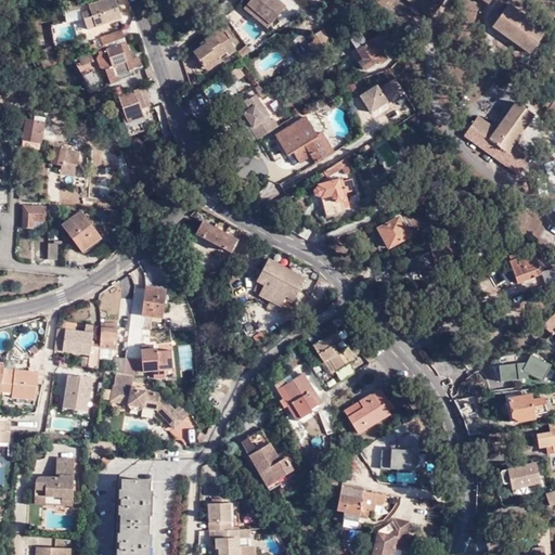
[(87,30),(121,18),(114,0),(104,0),(88,7),(89,10),(80,13),(87,30)]
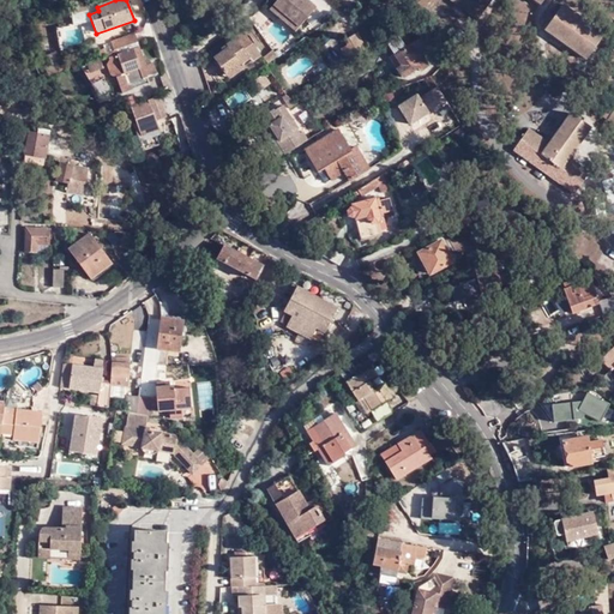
[(274,0),(272,2),(299,25),(314,6),(307,0),(274,0)]
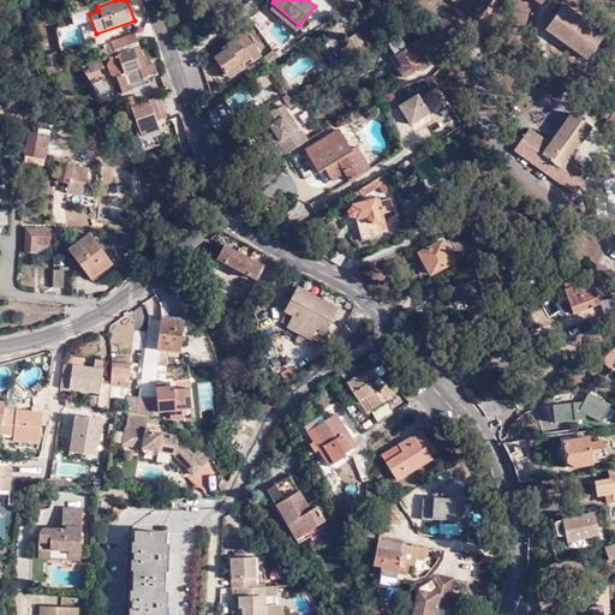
[(417,12),(421,9),(411,0),(408,4),(417,12)]
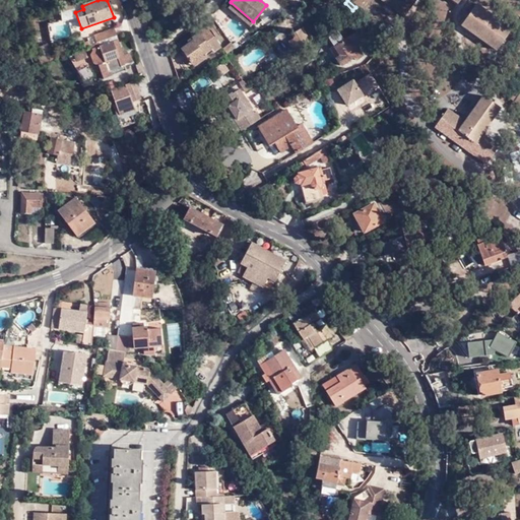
[(381,0),(402,14),(411,0),(381,0)]
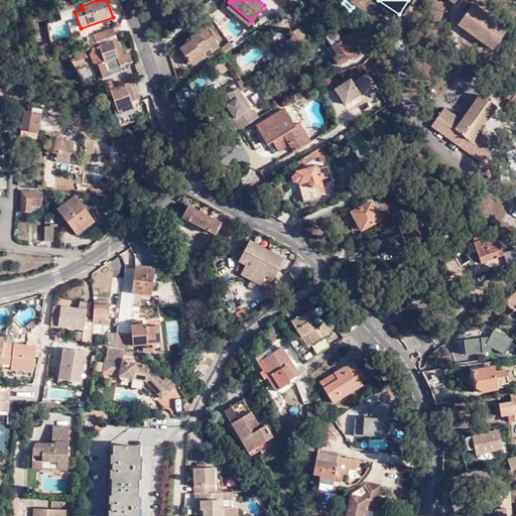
[(455,23),(491,48),(506,26),(471,1),(455,23)]
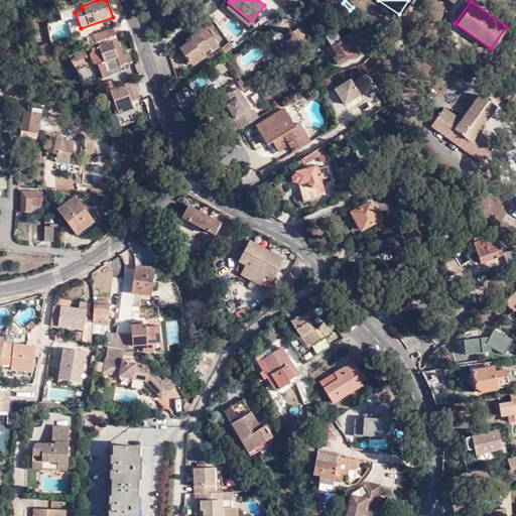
[(248,25),(251,21),(229,2),(226,6),(248,25)]
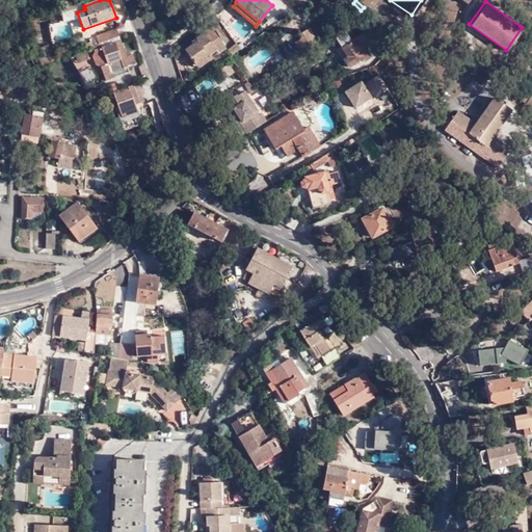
[(74,5),(56,11),(57,15),(75,9),(74,5)]
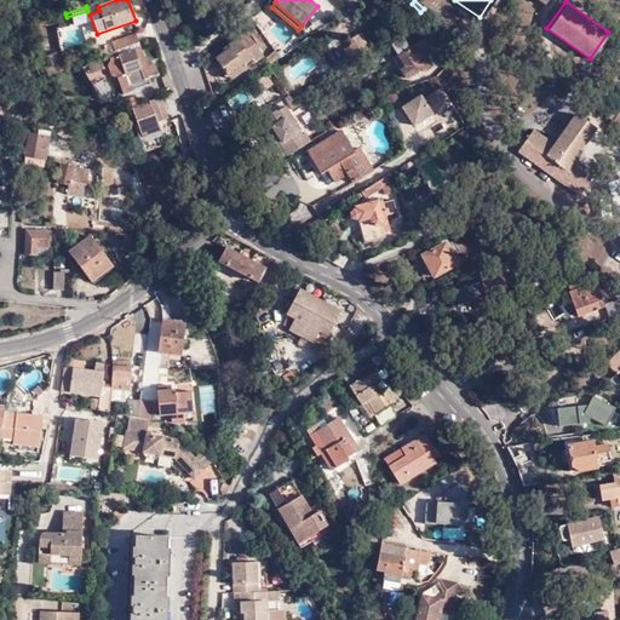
[(402,65),(409,74),(424,63),(428,69),(436,64),(430,56),(445,45),(434,29),(413,45),(405,32),(392,40),(407,62),(402,65)]
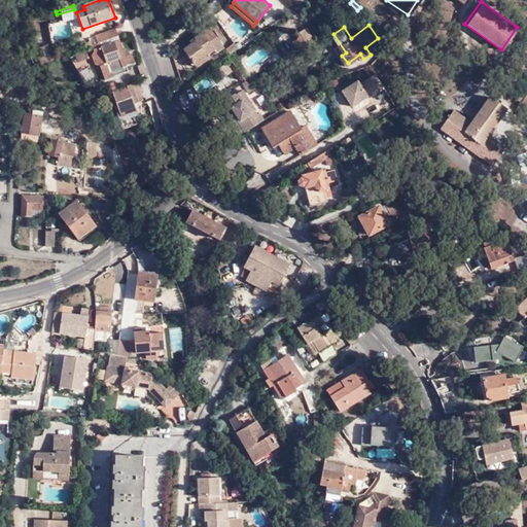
[(196,40),(191,43),(183,49),(197,68),(224,47),(209,27),(194,38),(196,40)]
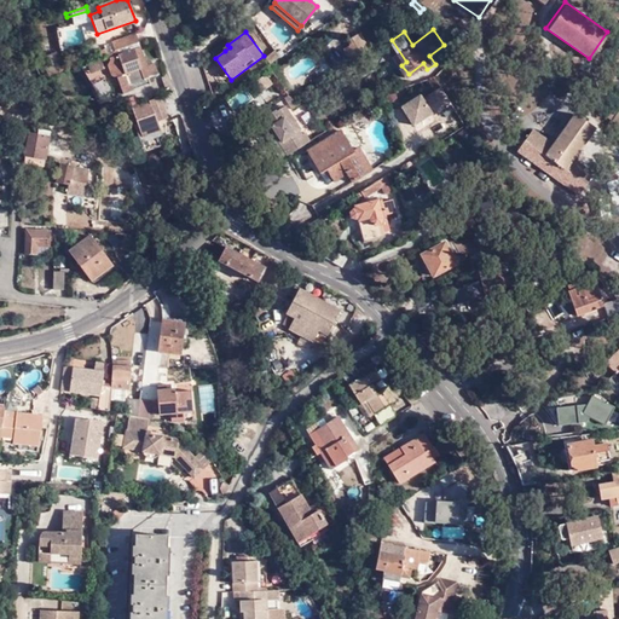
[(360,32),(352,36),(362,51),(370,46),(360,32)]
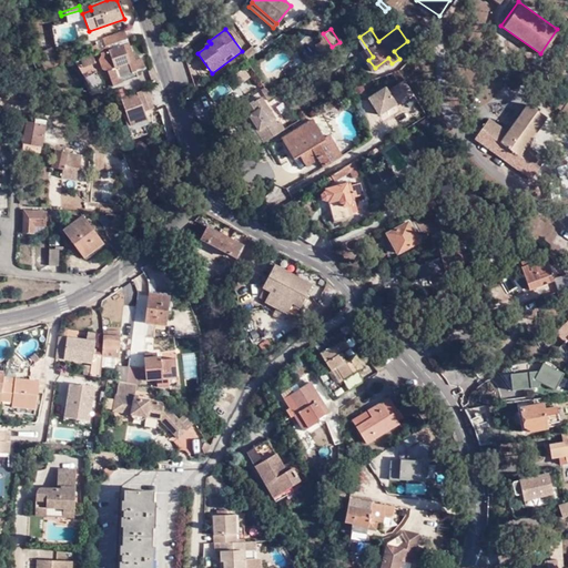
[(108,47),(128,40),(125,31),(102,39),(104,48),(108,47)]
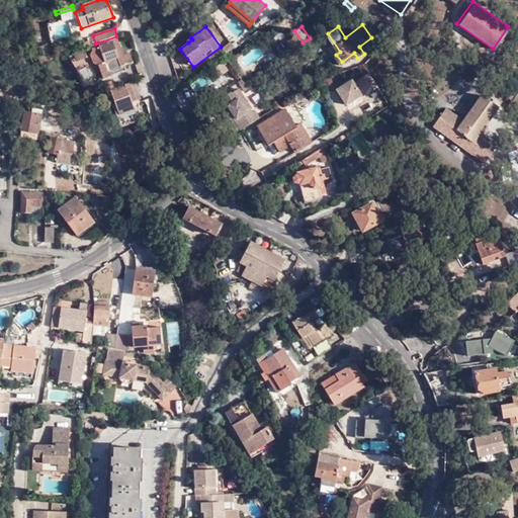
[(293,49),(303,42),(294,30),(291,32),(293,36),(288,38),(293,49)]
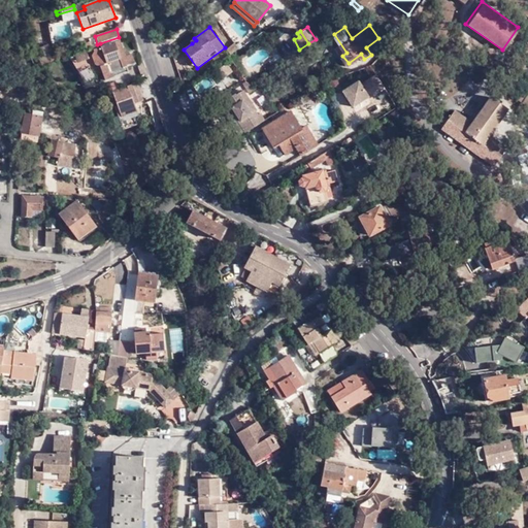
[(119,37),(100,43),(102,47),(94,51),(95,54),(92,57),(94,64),(98,66),(98,67),(102,66),(104,73),(109,71),(112,78),(126,73),(125,67),(133,65),(131,58),(126,60),(119,37)]
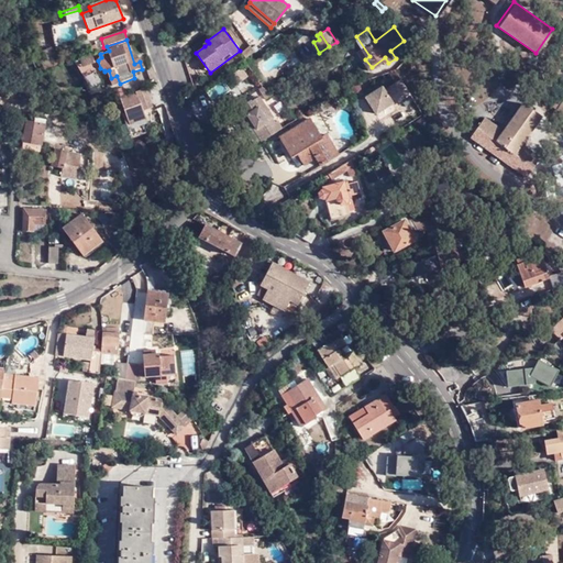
[(254,51),(251,46),(241,53),(245,57),(254,51)]
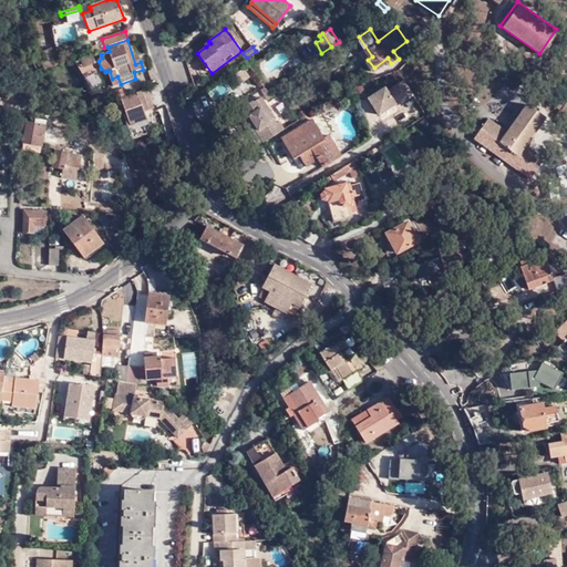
[(93,57),(76,63),(93,91),(112,79),(110,71),(105,72),(105,71),(101,69),(99,61),(95,62),(93,57)]
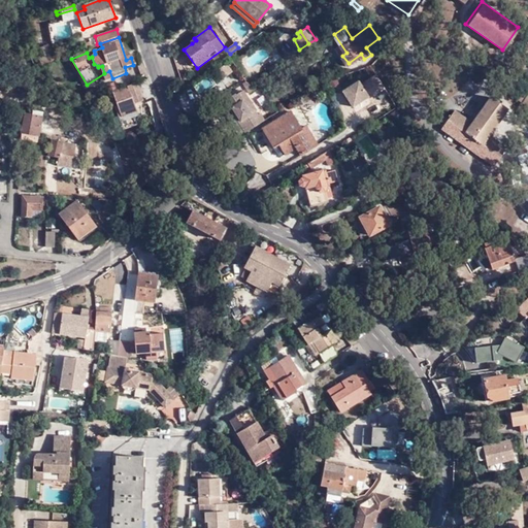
[(221,67),(225,75),(232,71),(228,63),(221,67)]
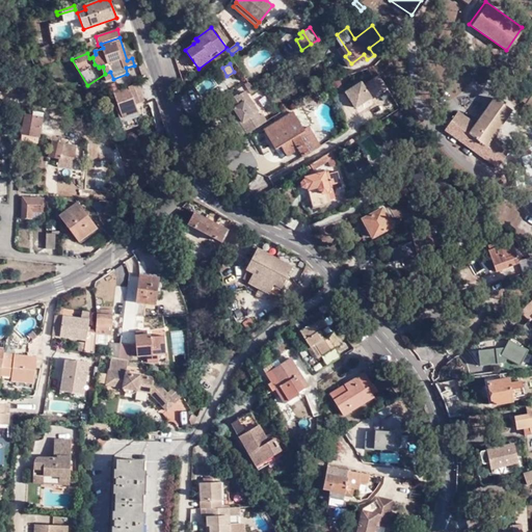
[(387,88),(377,76),(362,86),(360,82),(344,92),(354,108),(369,98),(370,100),(387,88)]
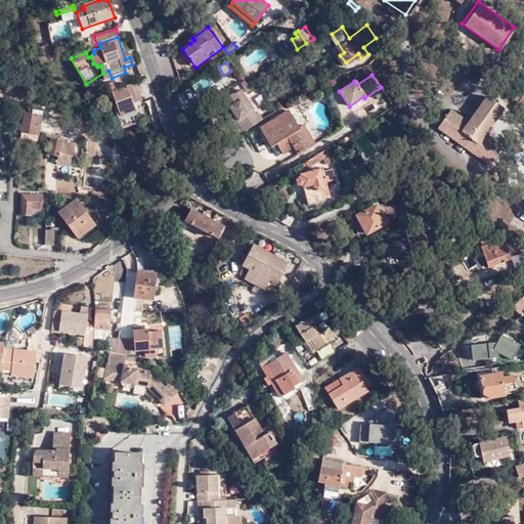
[(243,80),(241,82),(247,91),(254,86),(243,80)]
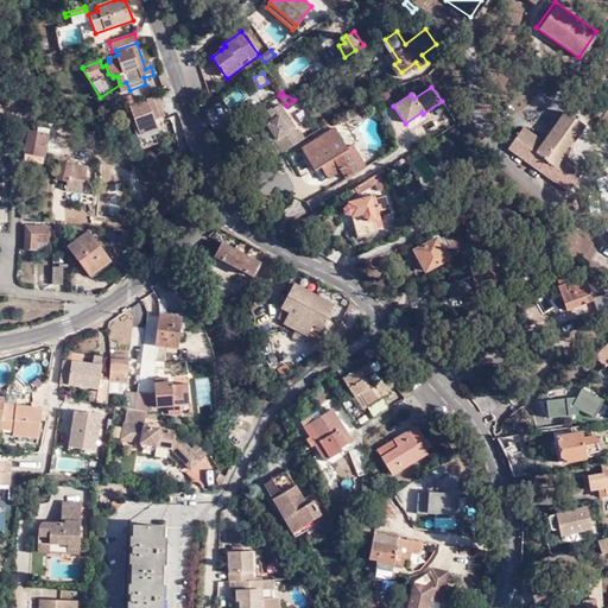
[(139,125),(141,134),(153,131),(158,128),(156,119),(162,116),(156,100),(150,102),(151,106),(145,107),(144,105),(139,106),(141,111),(134,113),(139,125)]
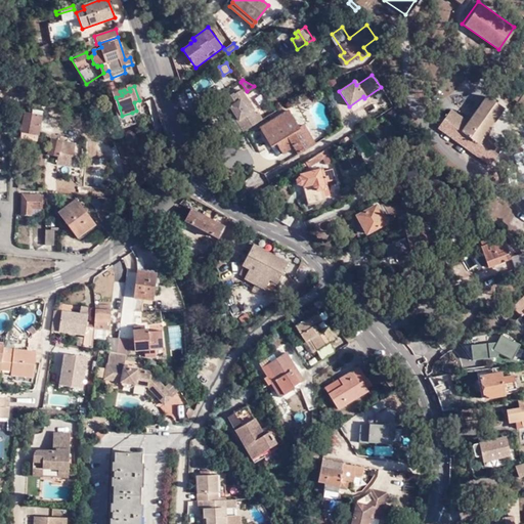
[(238,87),(223,97),(233,115),(231,117),(238,128),(244,124),(247,128),(259,120),(238,87)]
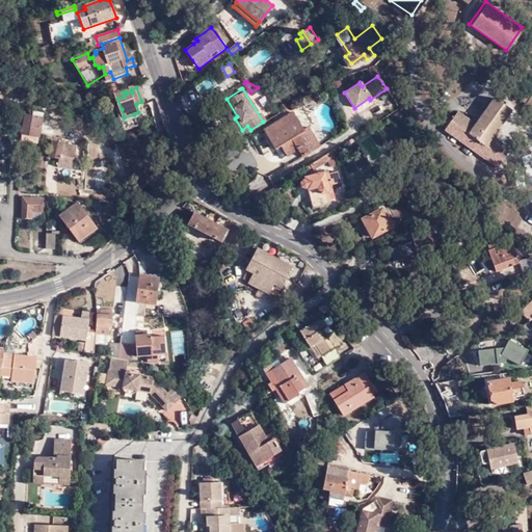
[(531,92),(530,97),(526,92),(521,99),(531,107),(531,92)]
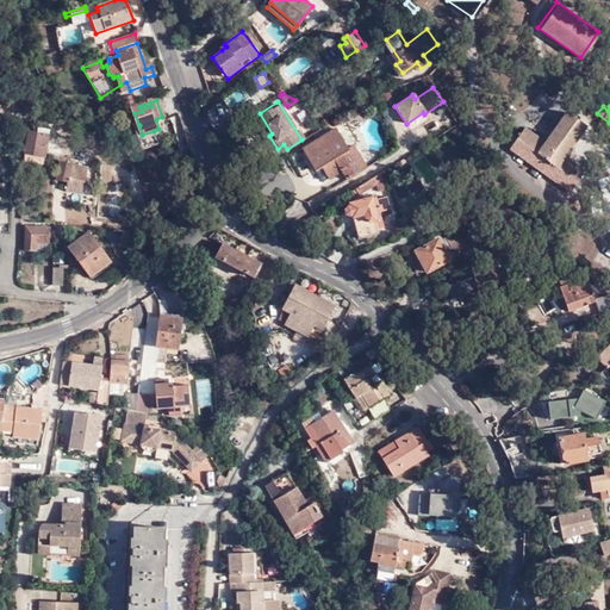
[(509,148),(570,191),(585,169),(565,155),(587,124),(566,110),(545,141),(524,126),(509,148)]
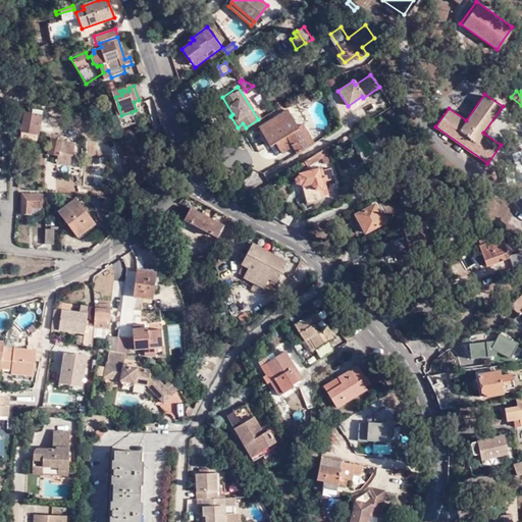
[(292,146),(297,153),(312,144),(301,124),(297,127),(285,110),(257,127),(269,146),(274,143),(280,153),(292,146)]
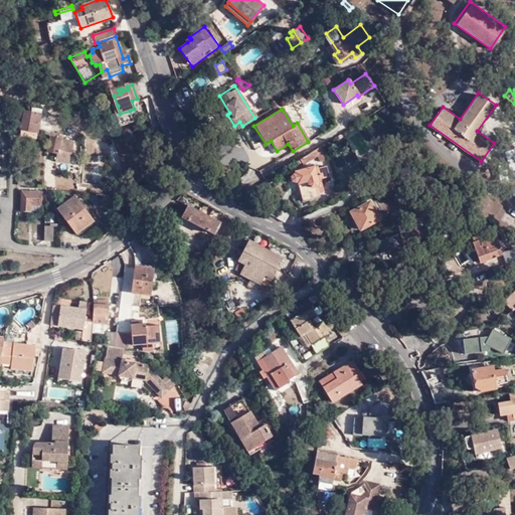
[(133,121),(131,115),(130,111),(120,114),(124,124),(133,121)]
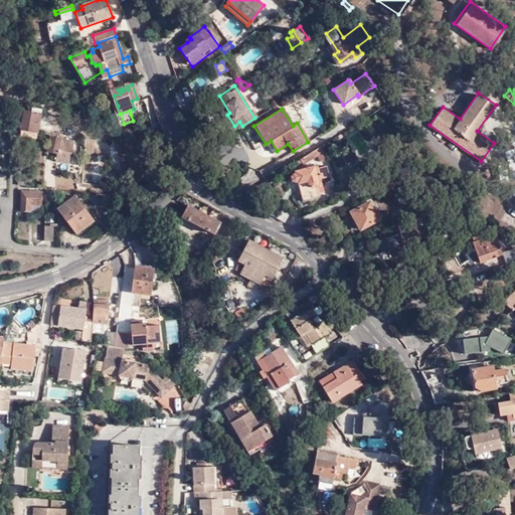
[(26,113),(22,131),(37,135),(41,116),(32,114),(26,113)]
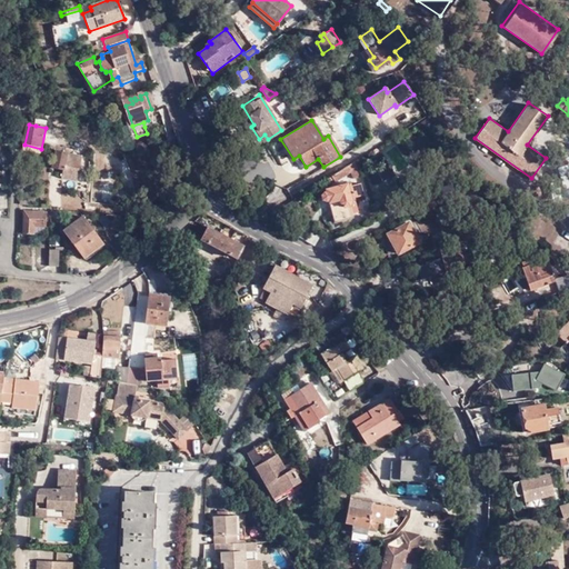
[(137,137),(132,126),(131,127),(128,128),(132,141),(148,136),(147,133),(137,137)]
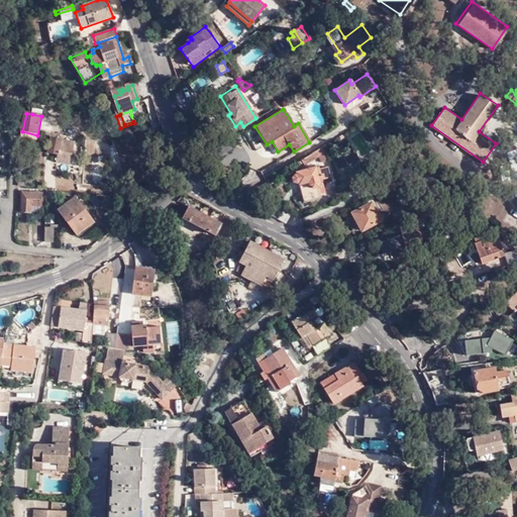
[(36,140),(37,135),(22,131),(21,136),(36,140)]
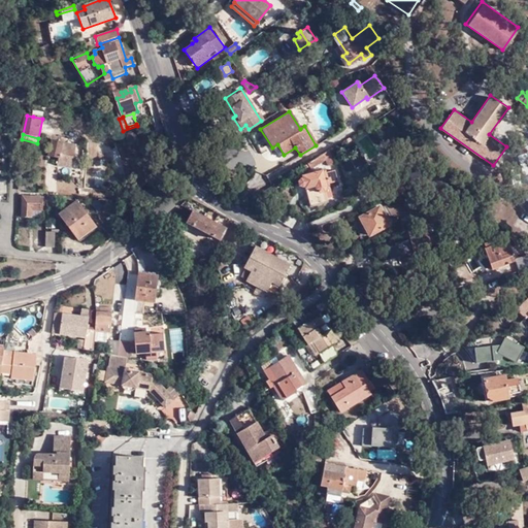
[(69,158),(72,146),(54,141),(50,156),(60,159),(60,161),(66,162),(71,164),(73,159),(72,158),(69,158)]
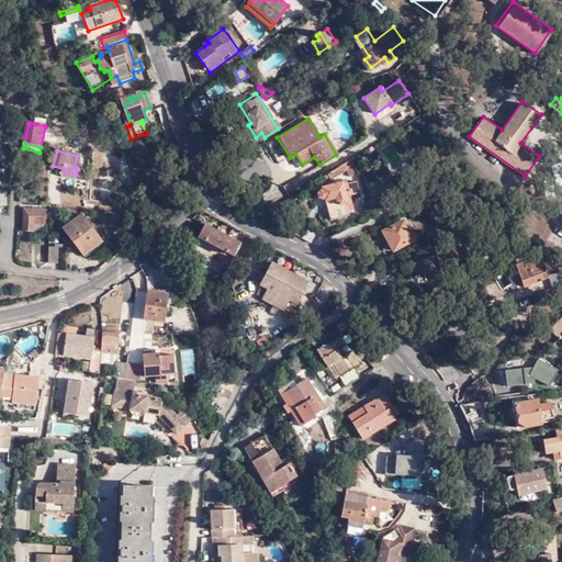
[(335,169),(326,175),(328,179),(338,173),(346,169),(347,177),(356,173),(350,158),(335,169)]
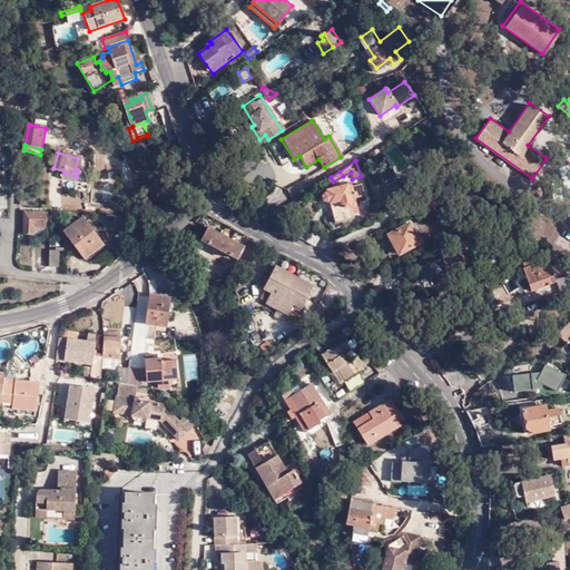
[(76,183),(77,177),(71,175),(65,174),(62,179),(76,183)]
